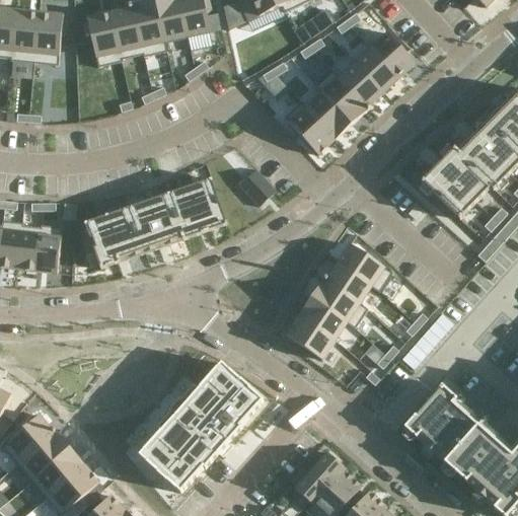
[(150,0),(132,4),(144,56),(166,51),(154,0),(150,0)]
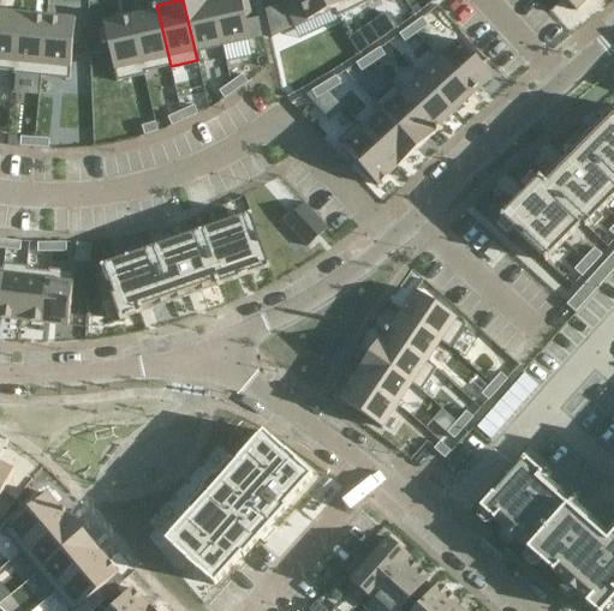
[(183,0),(197,60),(198,60),(196,49),(221,43),(212,0),(183,0)]
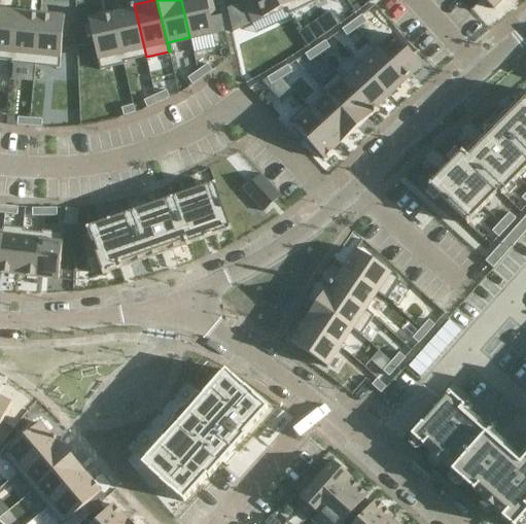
[(181,0),(189,37),(213,32),(209,12),(214,8),(211,0),(181,0)]
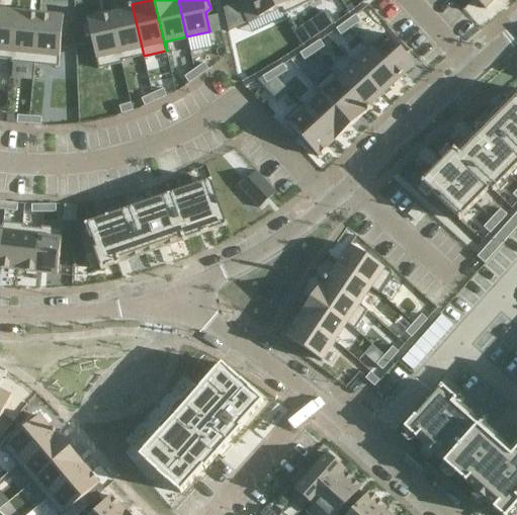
[(237,0),(247,20),(280,5),(283,12),(284,11),(279,0),(237,0)]
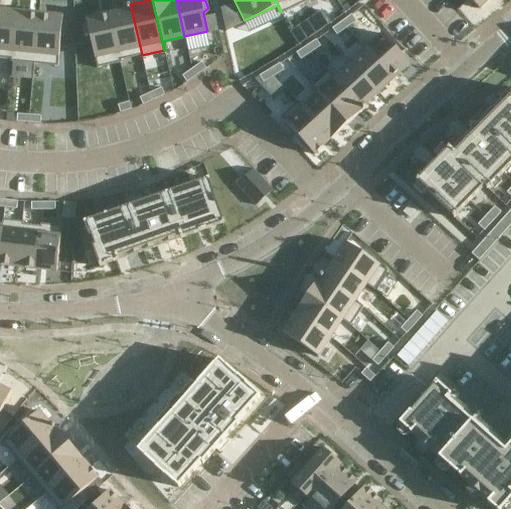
[(276,0),(281,11),(305,0),(276,0)]
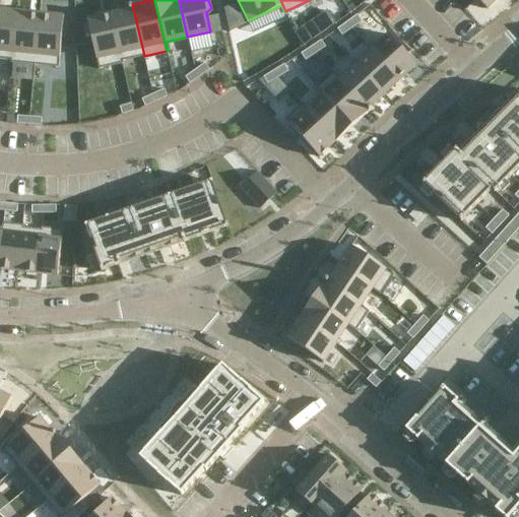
[(129,7),(110,11),(121,61),(123,61),(122,59),(142,54),(143,56),(144,56),(132,4),(129,5),(129,7)]
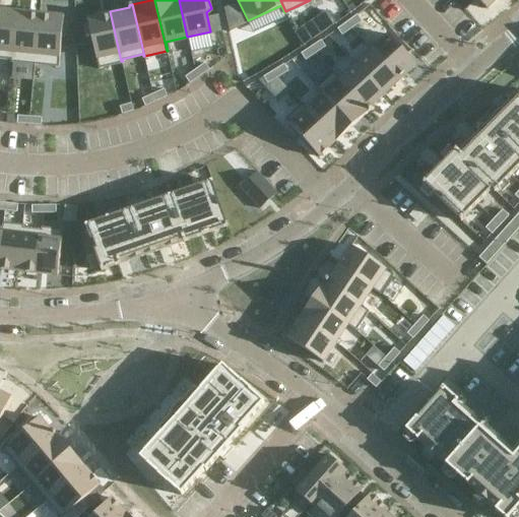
[(0,56),(10,58),(9,60),(11,60),(15,9),(0,7),(0,56)]
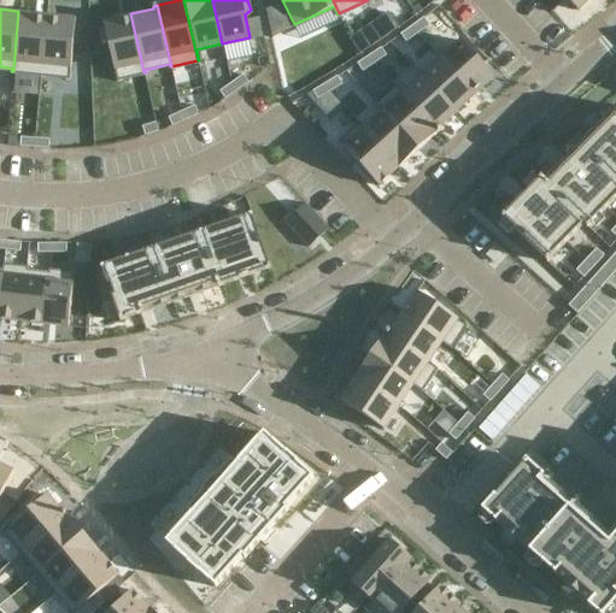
[(18,11),(13,71),(40,74),(46,13),(18,11)]
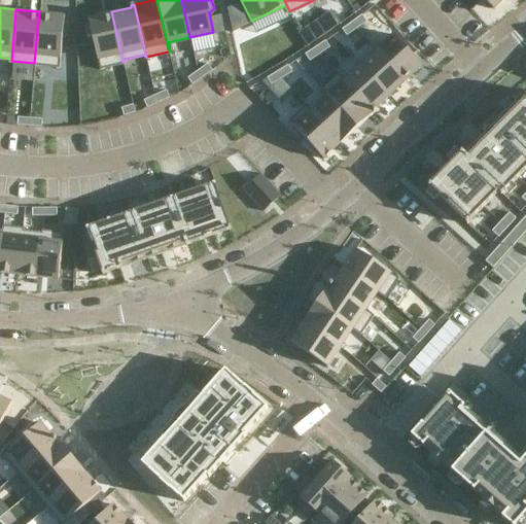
[(39,11),(34,63),(59,66),(62,36),(67,34),(68,22),(63,19),(64,14),(39,11)]
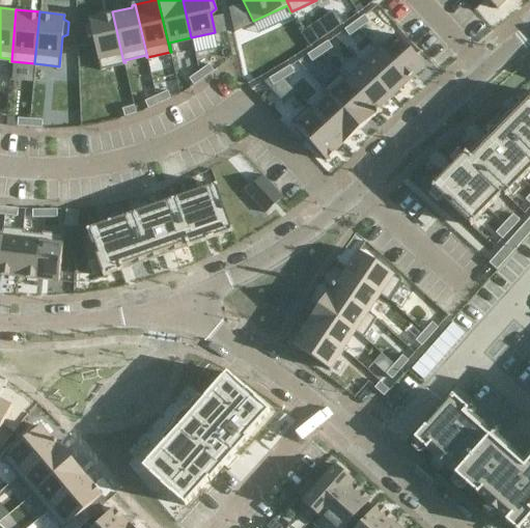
[(89,21),(85,25),(87,37),(93,39),(100,67),(123,62),(112,11),(88,17),(89,21)]
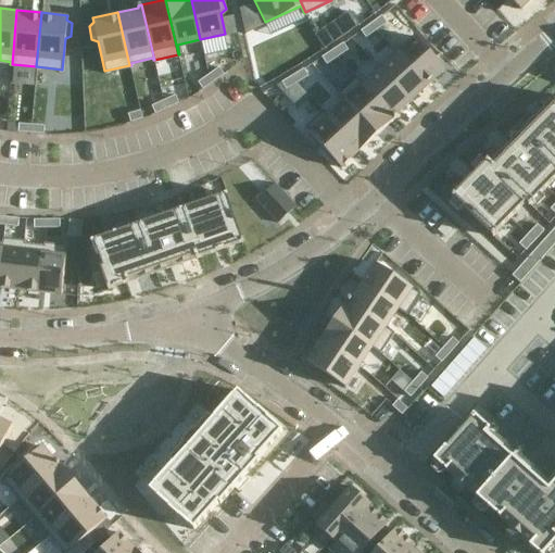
[(380,13),(370,21),(375,27),(386,20),(380,13)]
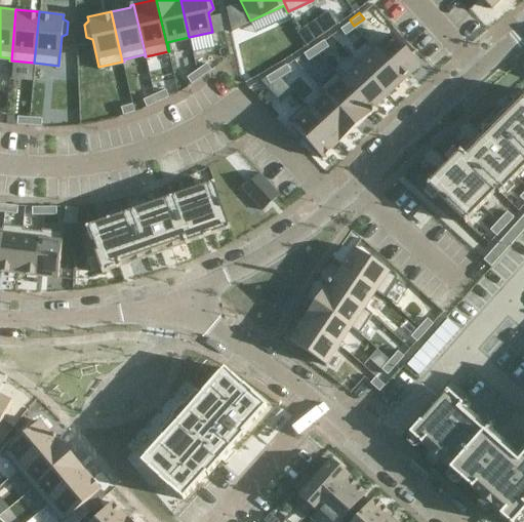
[(350,19),(339,27),(345,33),(354,26),(350,19)]
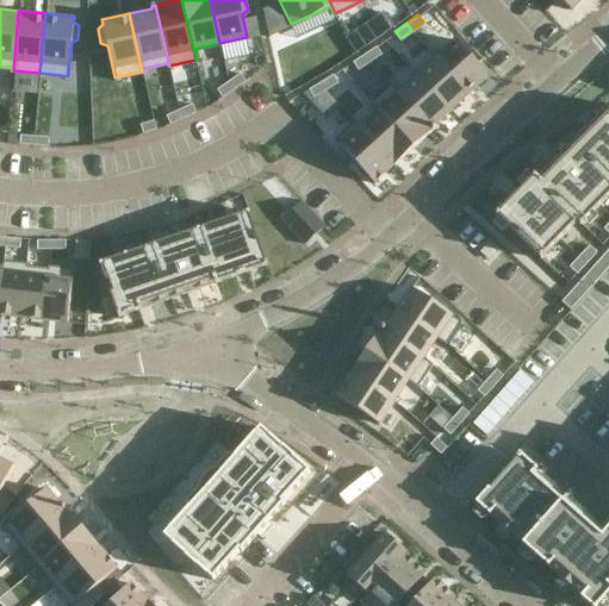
[(454,37),(435,55),(467,92),(488,73),(454,37)]
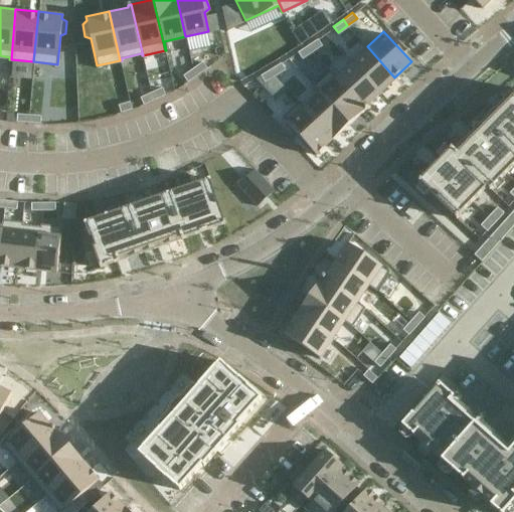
[(317,37),(307,44),(312,50),(321,44),(317,37)]
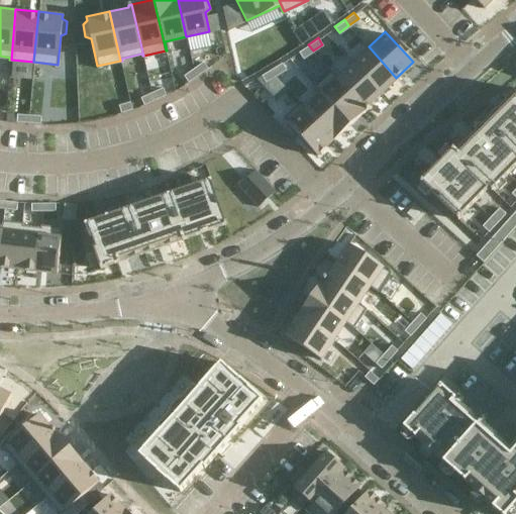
[(308,44),(298,50),(303,58),(313,50),(308,44)]
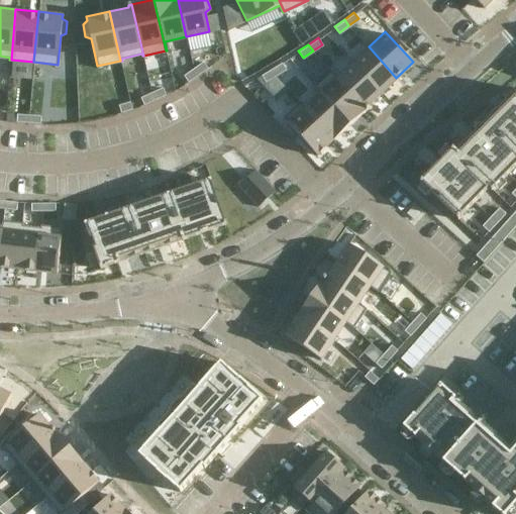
[(369,46),(352,62),(380,92),(396,78),(369,46)]
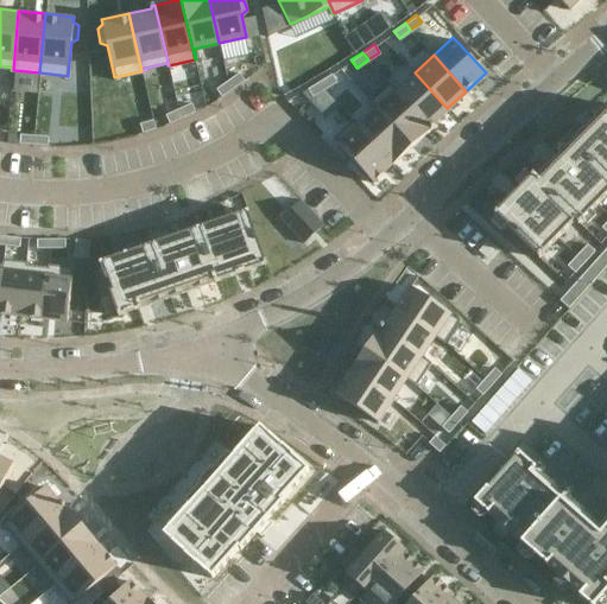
[(239,70),(227,78),(233,87),(244,78),(239,70)]
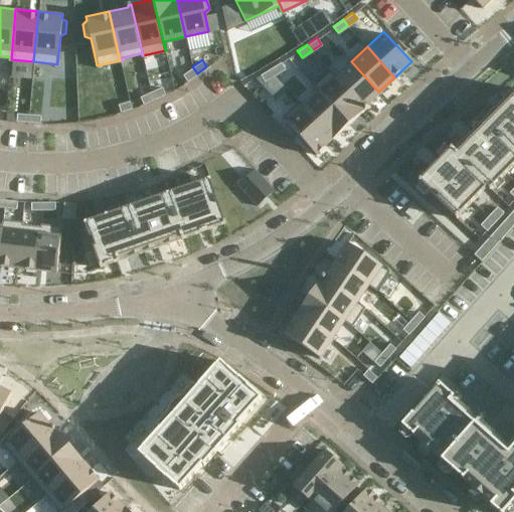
[(281,61),(271,67),(275,73),(285,67),(281,61)]
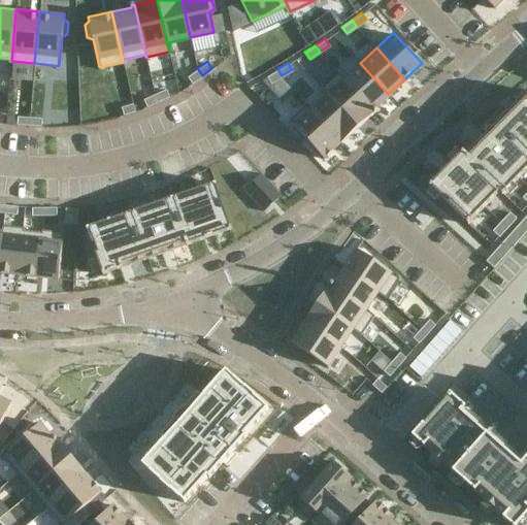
[(337,70),(336,71),(374,110),(376,108),(374,106),(388,94),(360,63),(344,77),(337,70)]
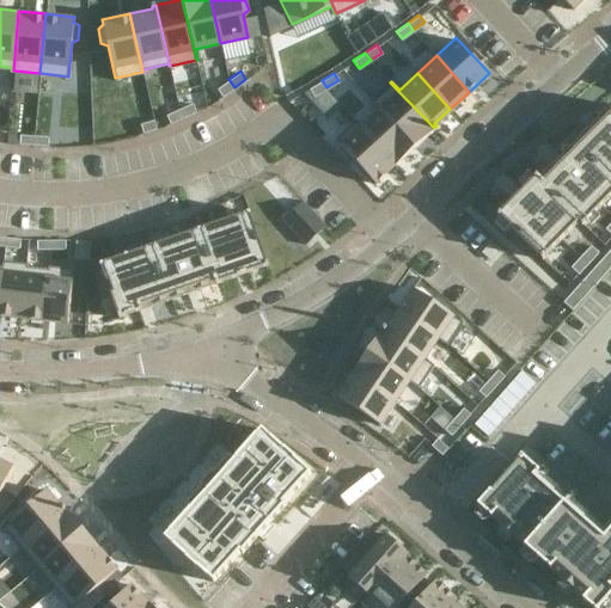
[(228,79),(217,87),(222,96),(234,87),(228,79)]
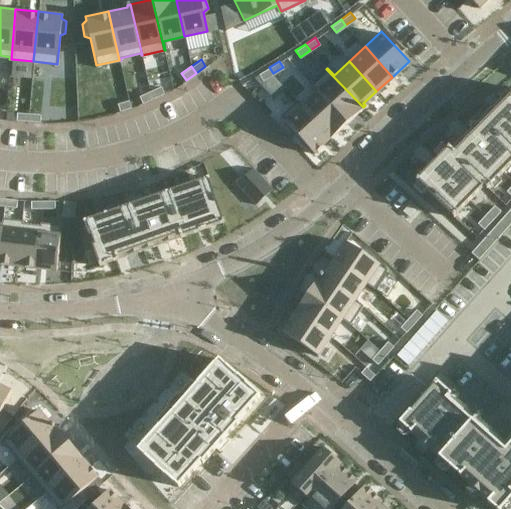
[(269,67),(259,73),(263,80),(273,73),(269,67)]
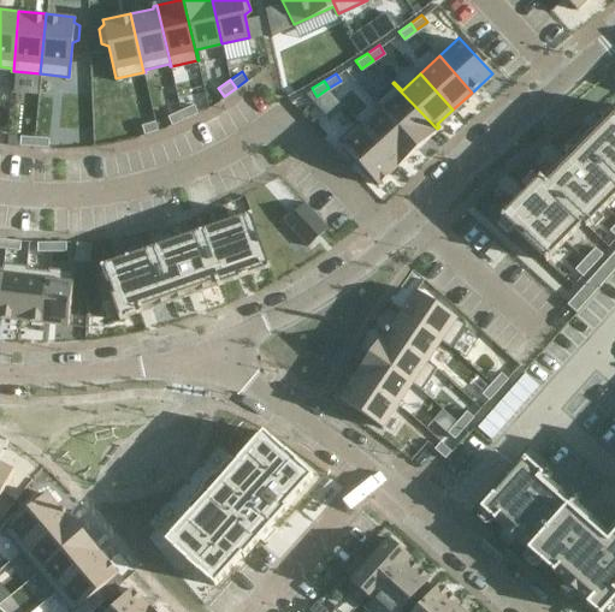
[(392,83),(374,100),(417,147),(437,129),(392,83)]
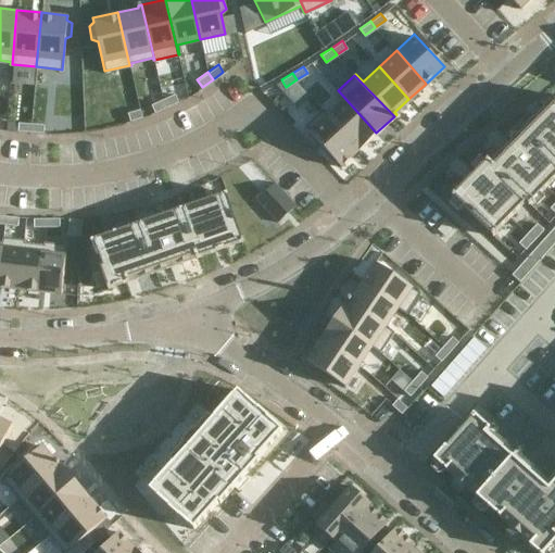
[(323,108),(322,109),(357,150),(376,133),(338,90),(337,91),(343,99),(328,113),(323,108)]
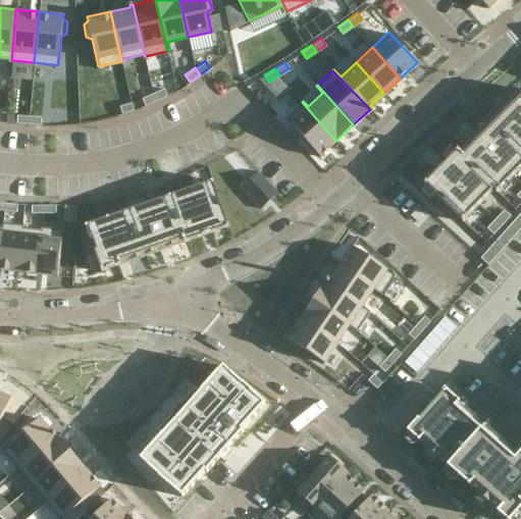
[(164,87),(153,92),(156,99),(167,94),(164,87)]
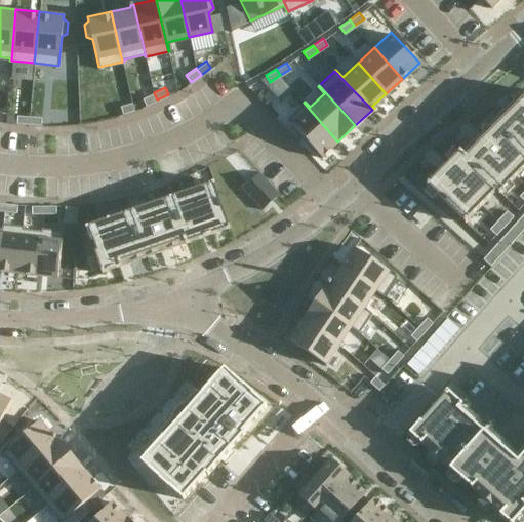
[(523,89),(494,120),(523,149),(523,89)]
